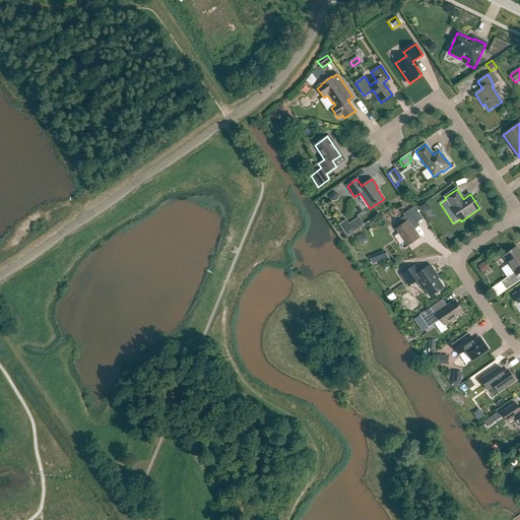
[(420,207),(426,215),(432,210),(427,203),(420,207)]
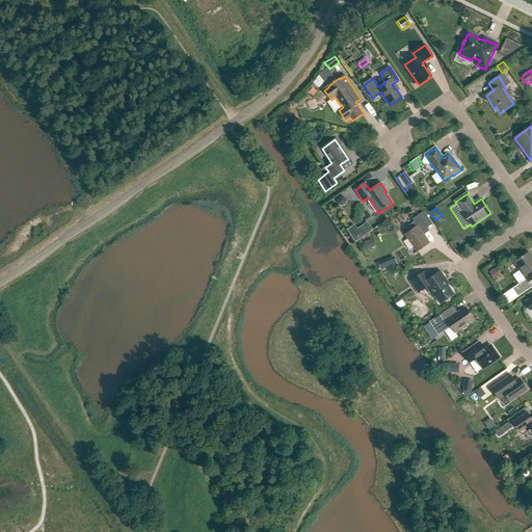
[(408,225),(411,230),(405,235),(417,251),(428,244),(421,233),(427,229),(418,215),(411,220),(414,222),(408,225)]
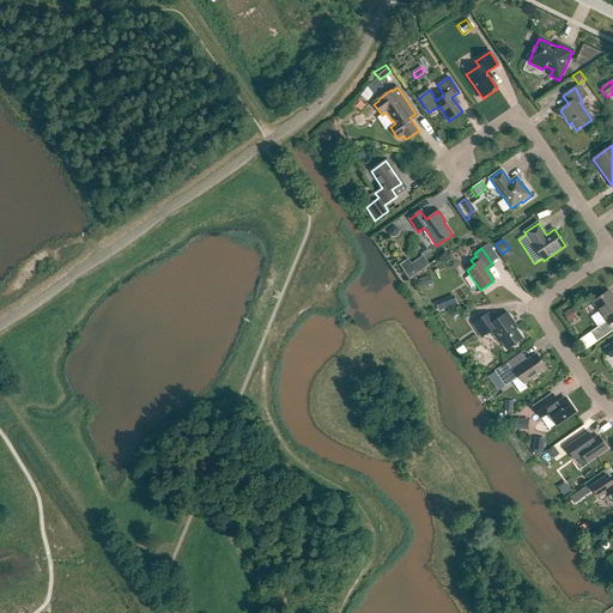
[(408,259),(399,265),(402,269),(408,278),(430,265),(423,255),(412,263),(408,259)]
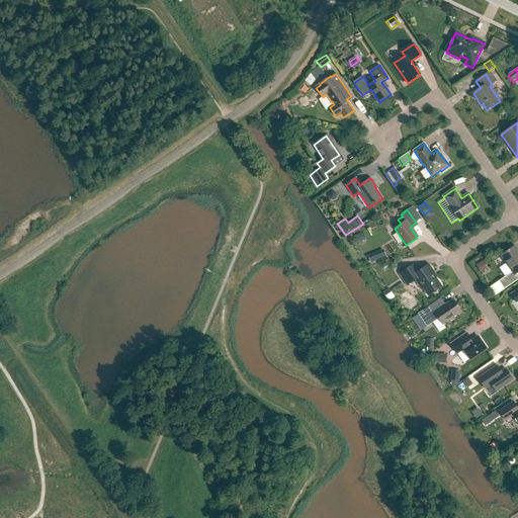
[(353,236),(355,243),(364,241),(362,234),(353,236)]
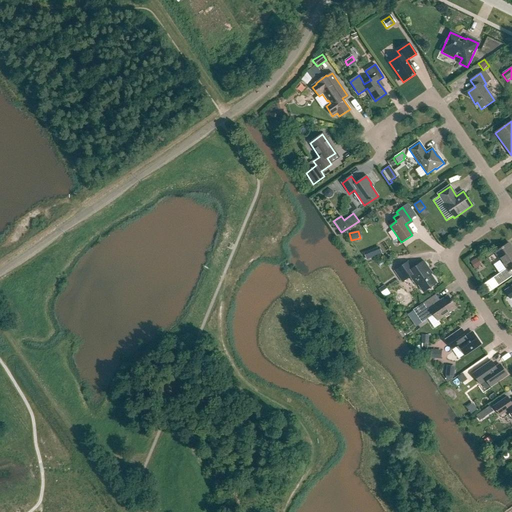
[(495,253),(506,269),(493,278),(498,286),(511,276),(511,272),(510,270),(511,268),(511,247),(509,243),(495,253)]
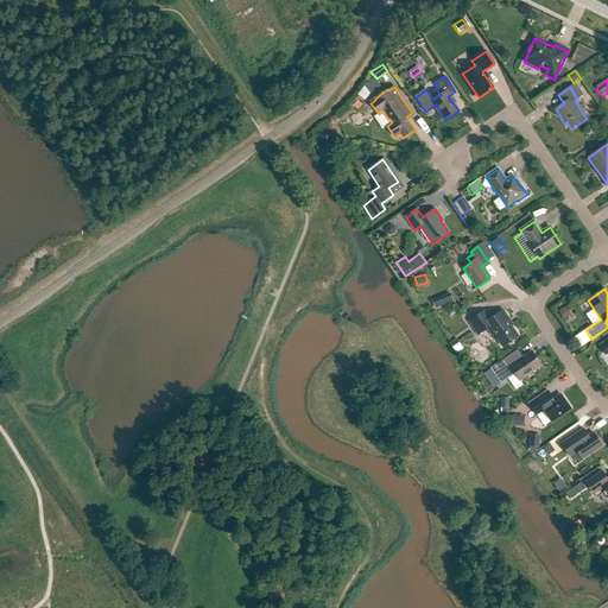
[(432,301),(435,309),(444,305),(441,297),(432,301)]
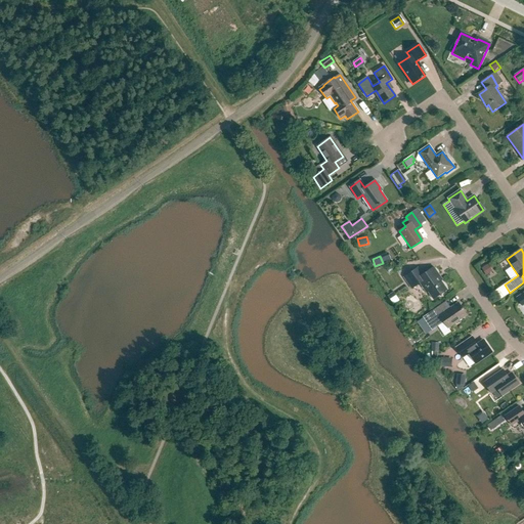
[(480,267),(485,274),(491,270),(487,263),(480,267)]
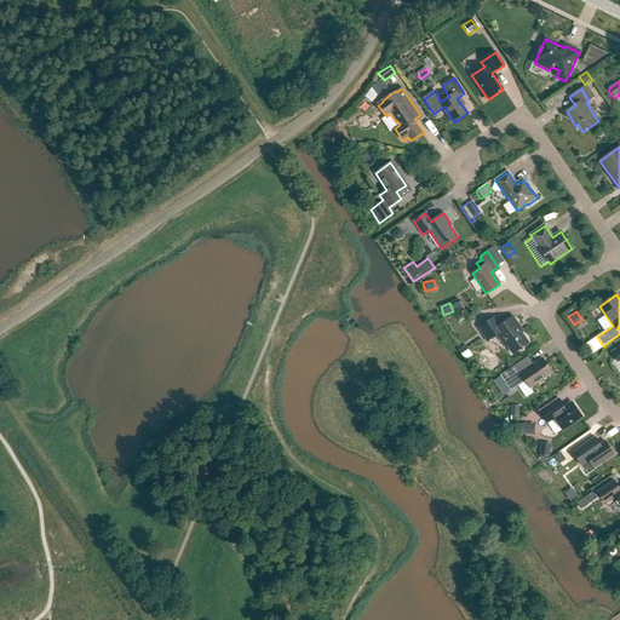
[(497,336),(505,348),(506,346),(512,355),(518,350),(522,351),(523,348),(529,343),(518,327),(520,326),(512,316),(500,326),(494,317),(477,328),(487,342),(497,336)]
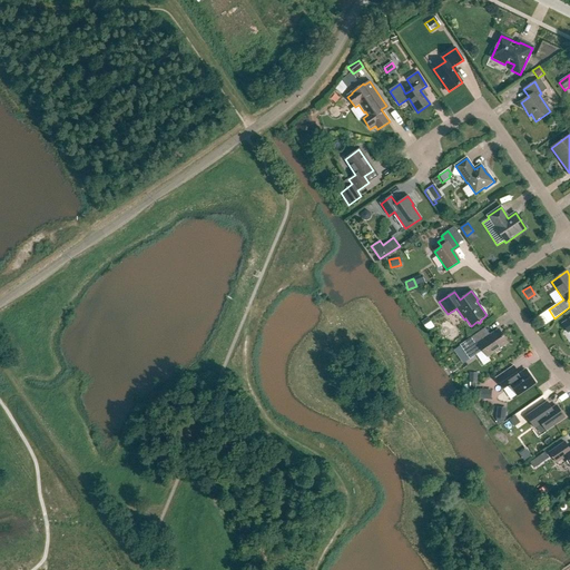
[(460,345),(470,360),(482,351),(488,357),(508,343),(498,330),(483,340),(479,332),(465,342),(460,345)]
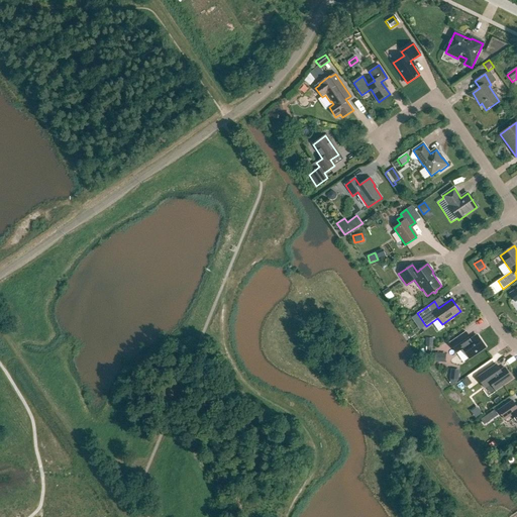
[(464,332),(449,343),(456,353),(462,349),(469,358),(485,347),(478,336),(471,341),(464,332)]
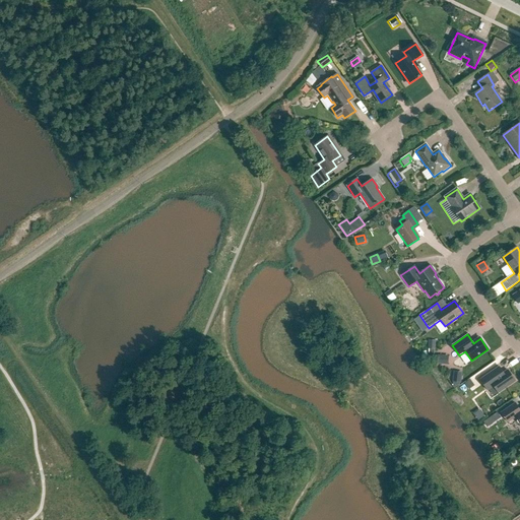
[(427,339),(427,348),(428,348),(428,351),(434,351),(434,348),(435,348),(435,339),(427,339)]
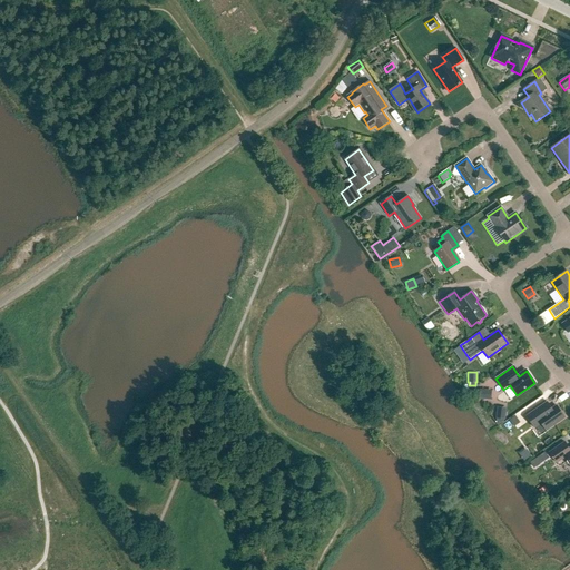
[(488,400),(488,390),(480,389),(479,399),(488,400)]
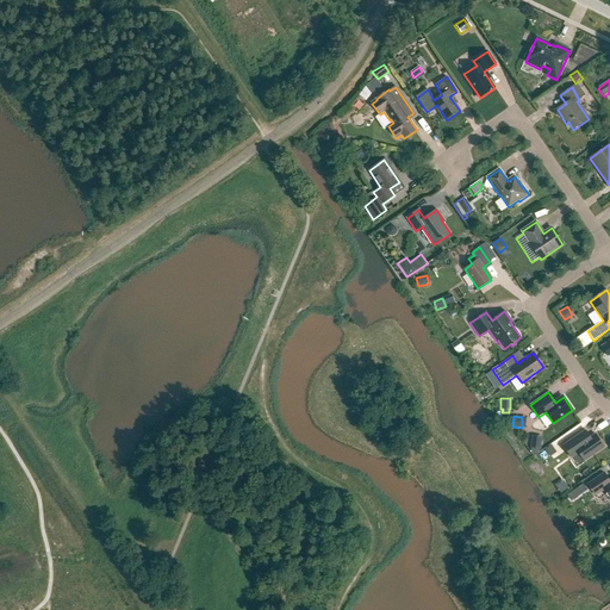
[(572,458),(579,453),(584,461),(604,448),(595,434),(590,437),(585,430),(562,446),(572,458)]
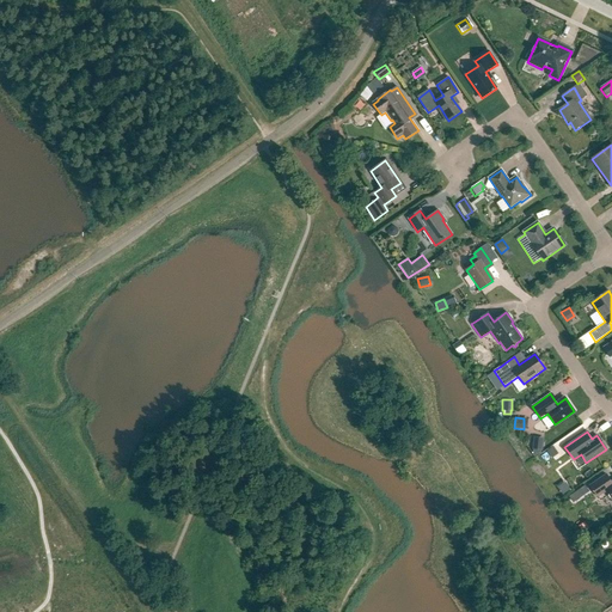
[(532,456),(540,457),(542,451),(543,451),(544,438),(534,438),(532,456)]
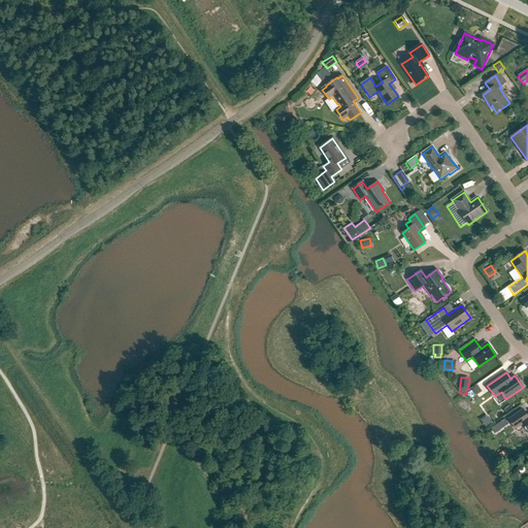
[(471,388),(475,394),(481,391),(476,385),(471,388)]
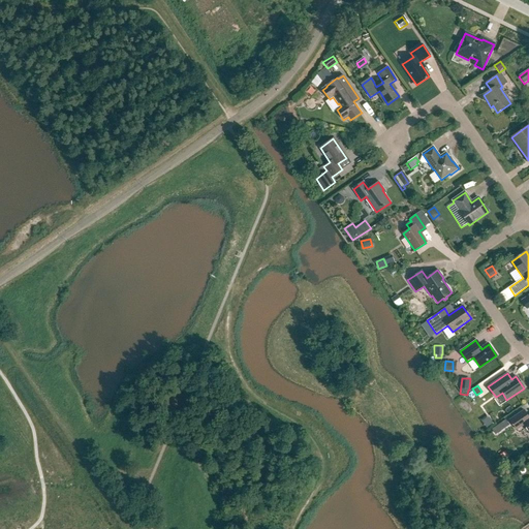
[(528,416),(524,410),(509,419),(517,430),(526,424),(528,428),(528,416)]
